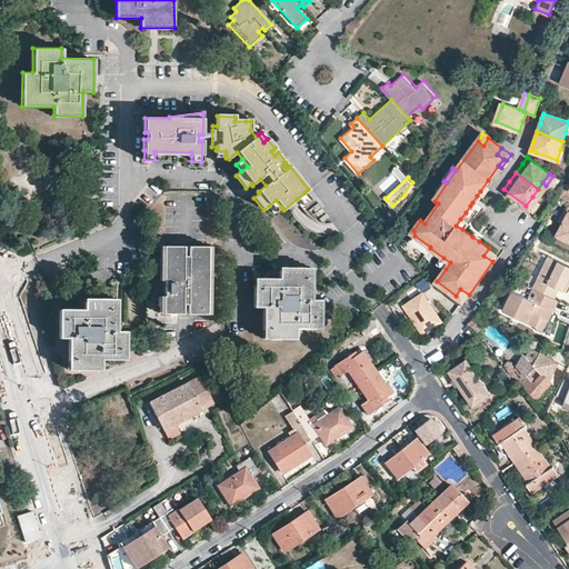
[(491,181),(488,180),(480,191),(482,193),(491,181)]
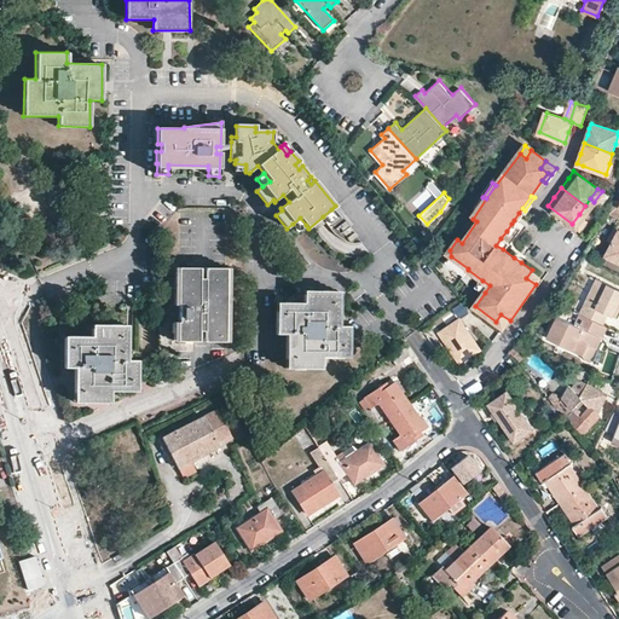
[(329,224),(337,217),(331,209),(323,217),(329,224)]
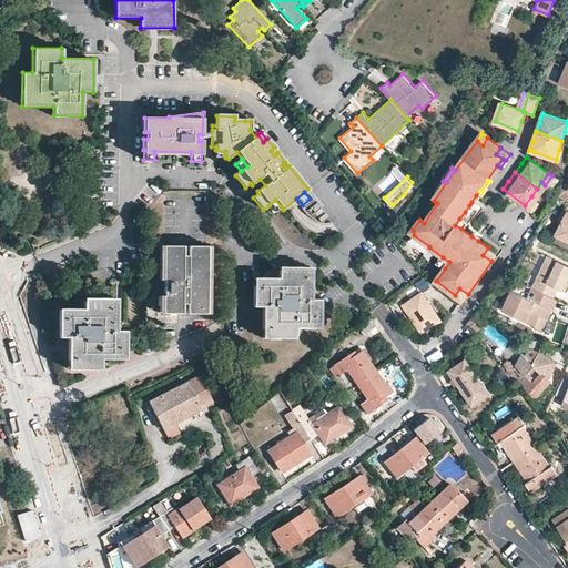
[(535,199),(531,196),(525,205),(529,208),(535,199)]
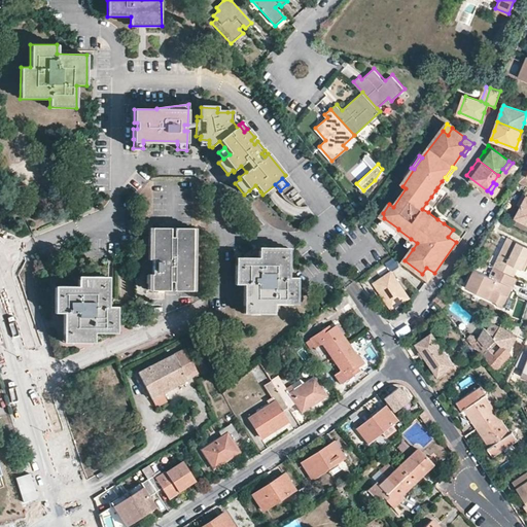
[(260,191),(255,185),(249,190),(254,197),(260,191)]
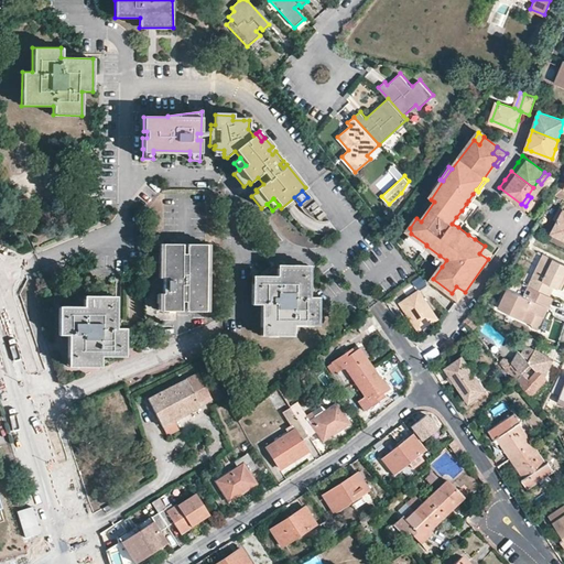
[(470,207),(466,204),(462,210),(466,214),(470,207)]
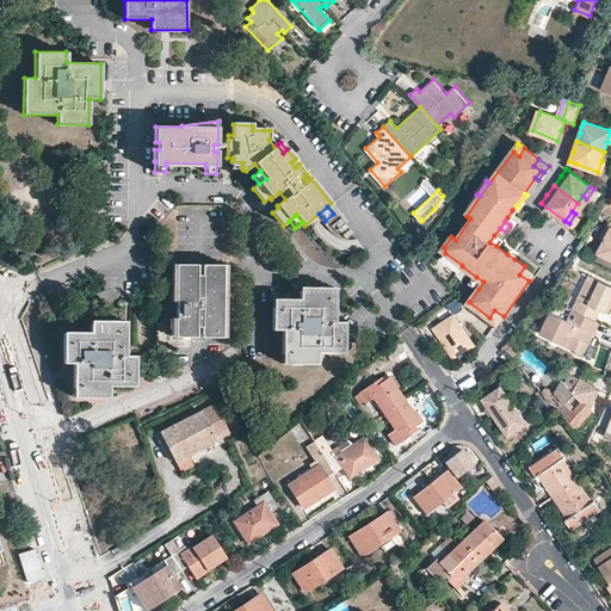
[(610,226),(608,224),(602,238),(605,239),(599,252),(610,258),(610,226)]
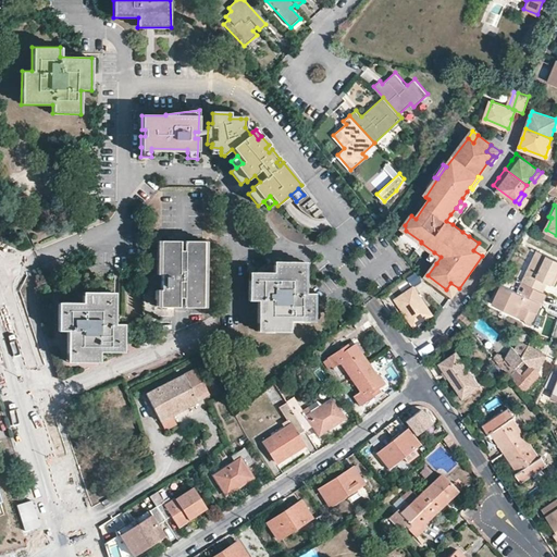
[(457,218),(450,214),(446,221),(453,224),(457,218)]
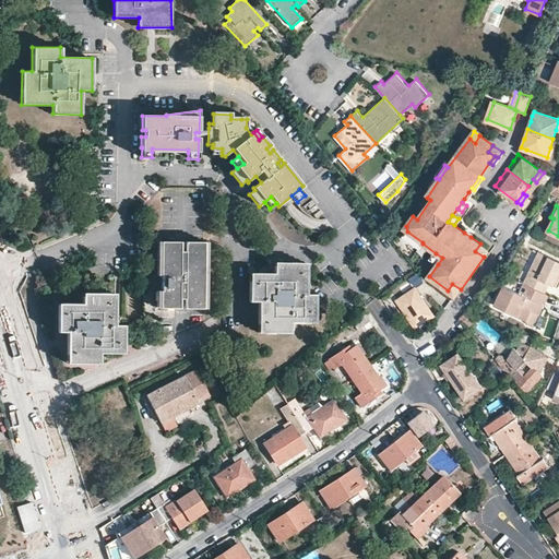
[(419,249),(423,244),(423,242),(407,232),(404,238),(419,249)]
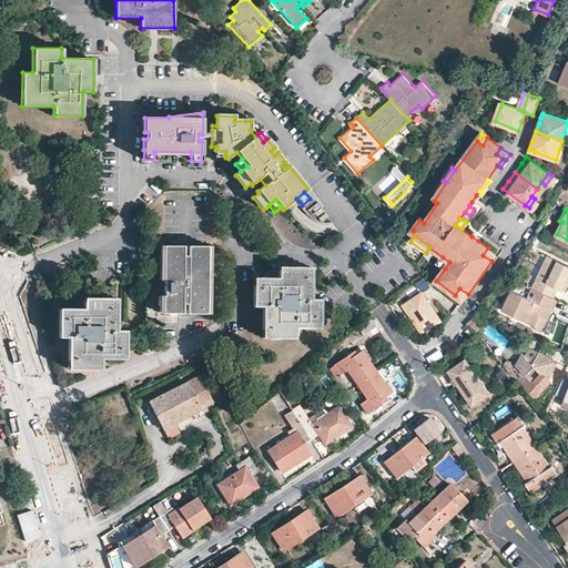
[(204,263),(204,245),(161,245),(161,262),(161,280),(163,280),(162,295),(161,295),(161,313),(204,314),(204,296),(204,280),(204,263)]
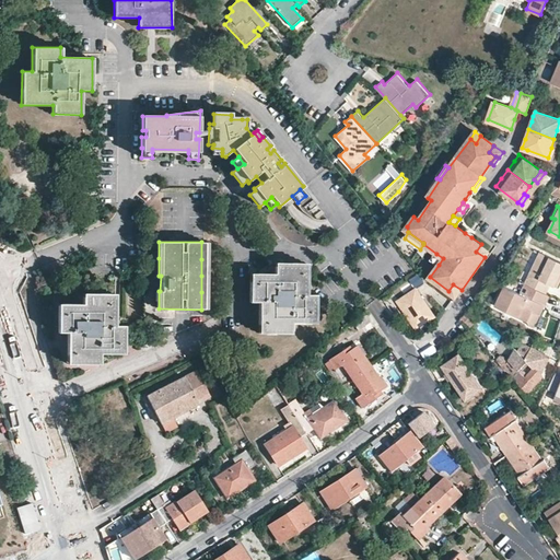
[(489,251),(481,244),(476,252),(485,257),(489,251)]
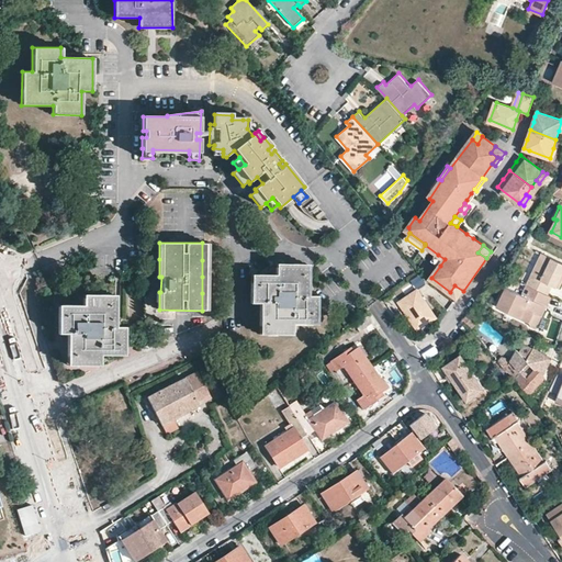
[(561,261),(542,251),(526,283),(534,288),(547,293),(552,283),(555,285),(561,272),(561,261)]
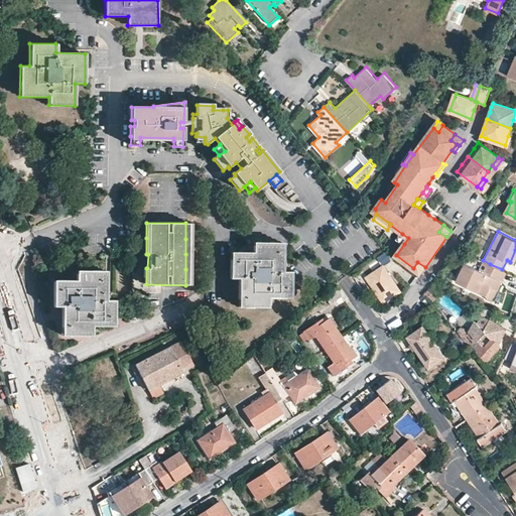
[(408,238),(402,234),(398,239),(404,244),(408,238)]
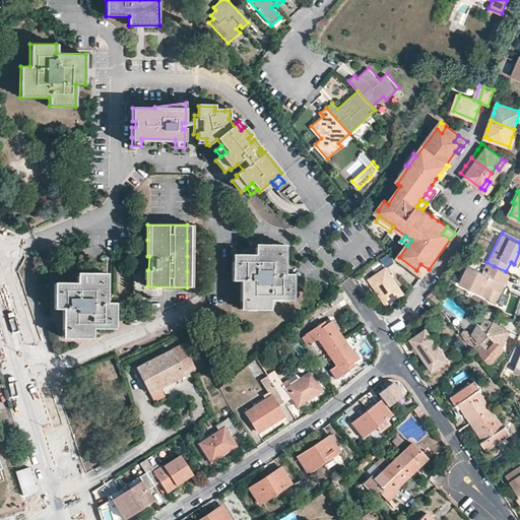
[(293,300),(294,273),(284,273),(285,246),(254,245),(254,255),(232,255),(231,278),(240,278),(239,308),(270,309),(270,299),(293,300)]
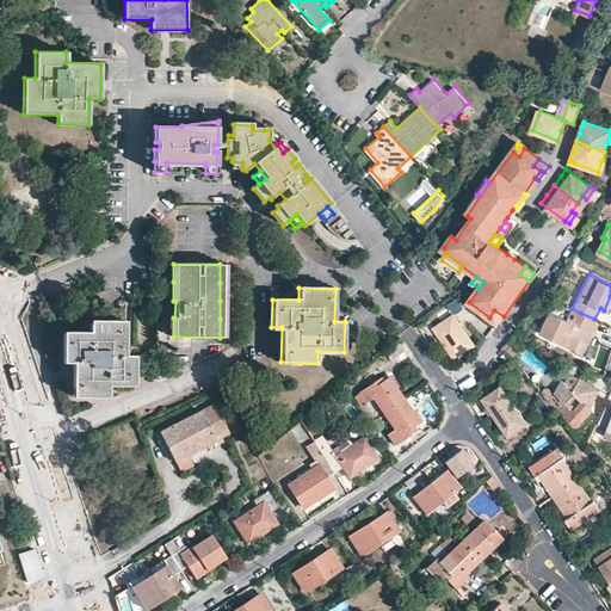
[(580,313),(572,308),(566,304),(563,310),(568,313),(567,318),(549,308),(538,331),(573,349),(579,338),(588,343),(594,331),(599,321),(594,319),(580,313)]
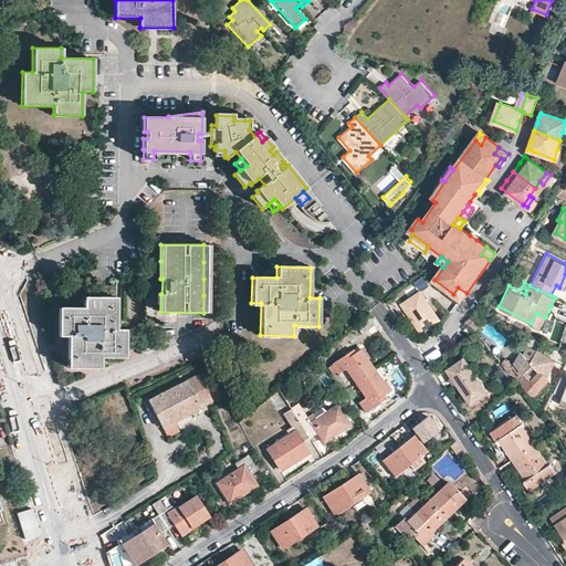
[(461,300),(467,293),(458,287),(453,294),(461,300)]
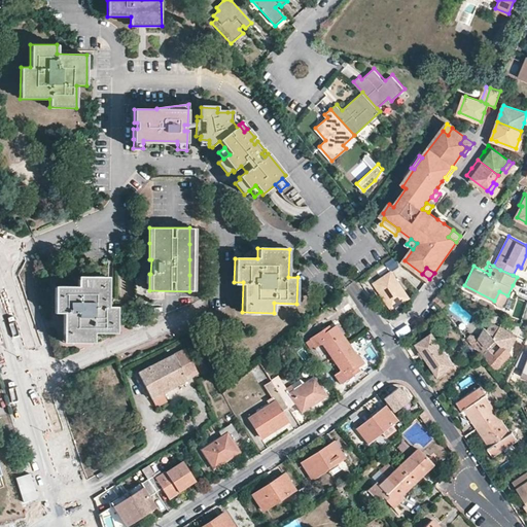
[(411,297),(391,270),(372,283),(391,311),(411,297)]
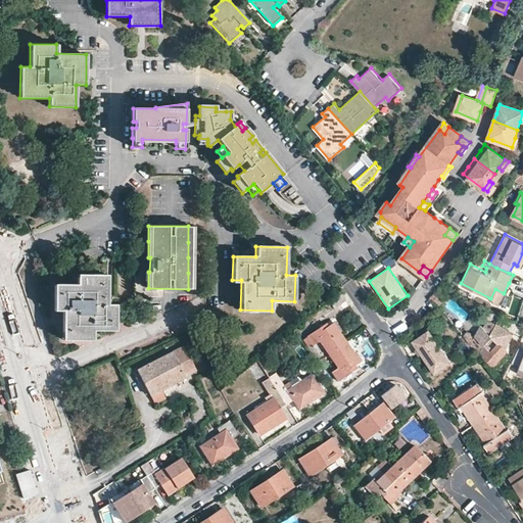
[(116,330),(116,303),(107,303),(108,275),(78,274),(78,284),(54,284),(54,311),(63,311),(62,339),(94,340),(94,330),(116,330)]
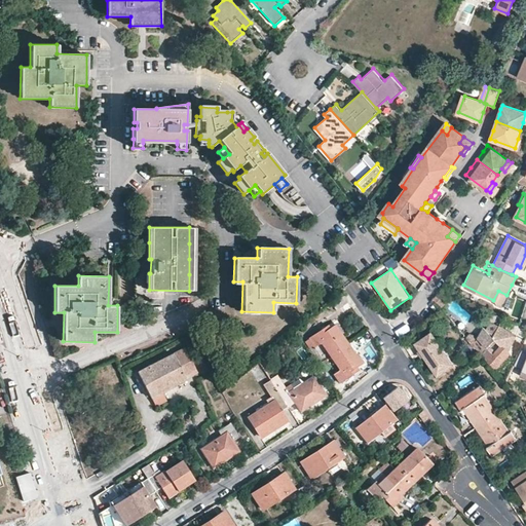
[(525,282),(516,276),(512,285),(516,291),(525,296),(525,282)]
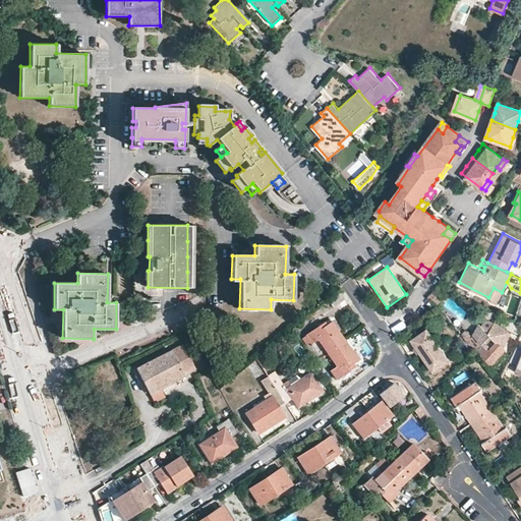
[(452,292),(444,285),(432,297),(436,301),(442,296),(446,299),(452,292)]
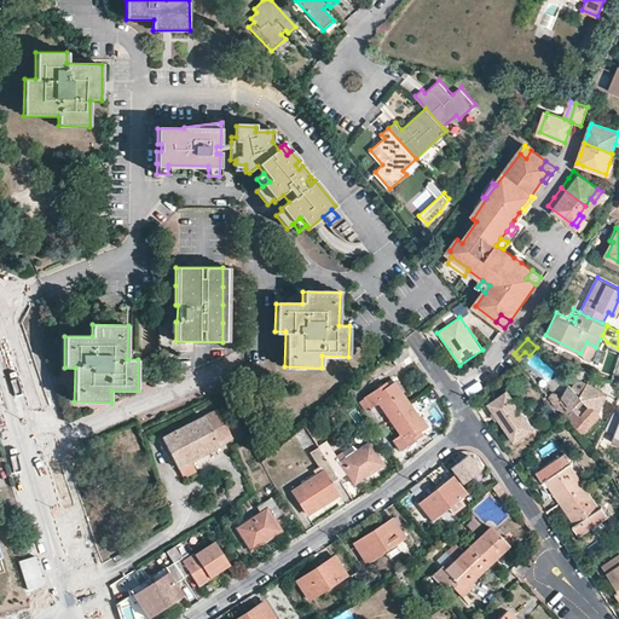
[(590,358),(596,347),(586,342),(580,353),(590,358)]
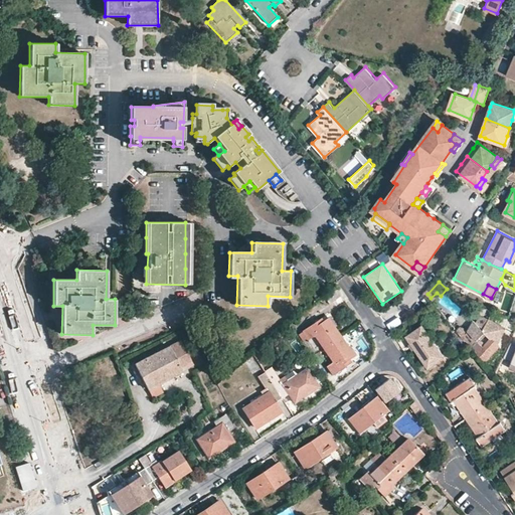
[(342,295),(335,287),(324,296),(330,304),(330,305),(342,295)]
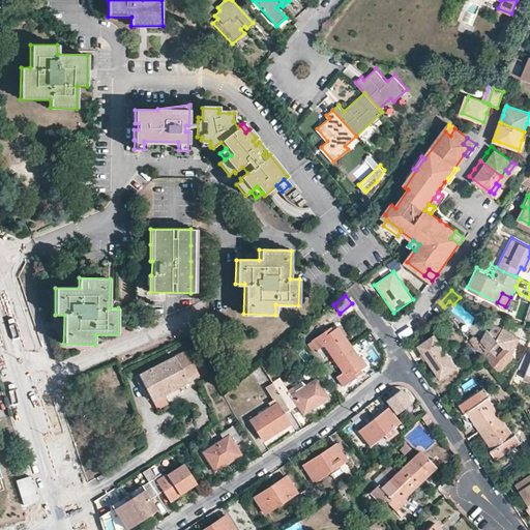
[(522,336),(494,323),(489,330),(487,328),(481,339),(473,335),(469,339),(483,356),(489,361),(498,372),(512,355),(522,336)]
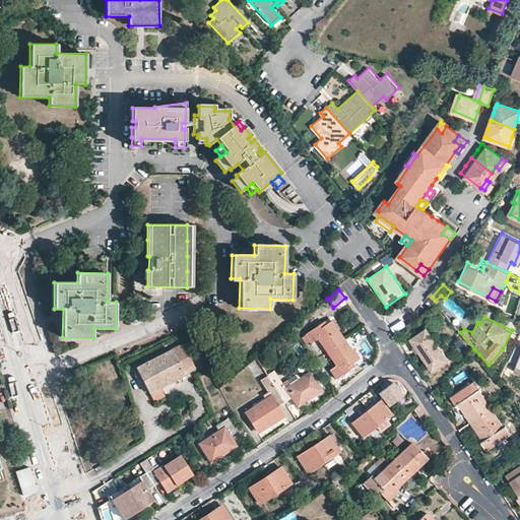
[(344,339),(331,320),(325,324),(323,321),(300,337),(306,346),(317,338),(326,351),(344,339)]
